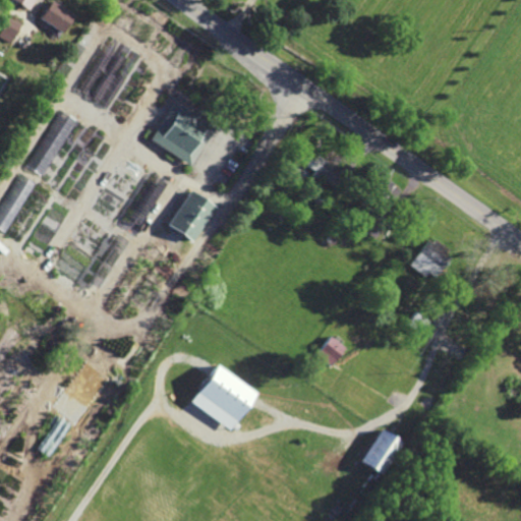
[(12,0),(26,9),(33,0),(12,0)]
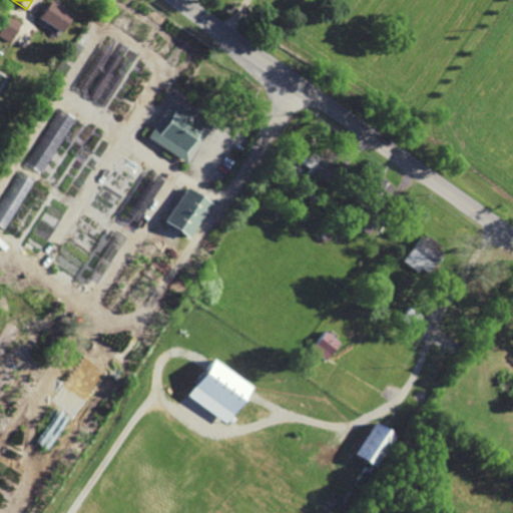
[(61,31),(51,25),(42,19),(39,17),(42,12),(46,5),(50,0),(72,14),(61,31)]
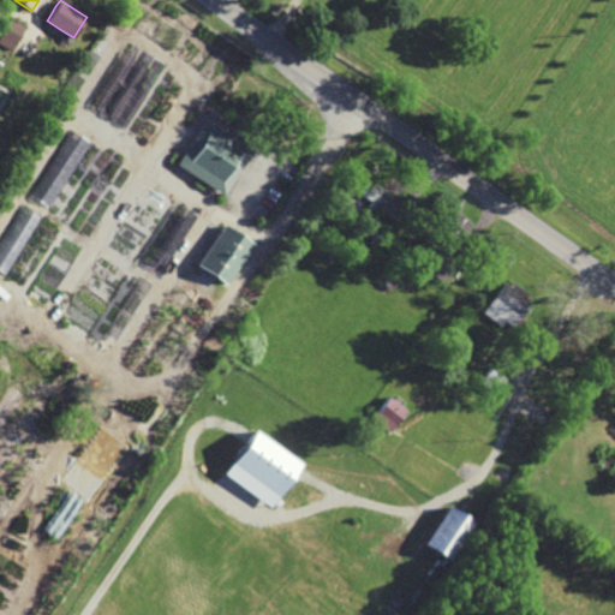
[(12,51),(0,43),(0,35),(10,19),(25,29),(24,29),(17,43),(12,51)]
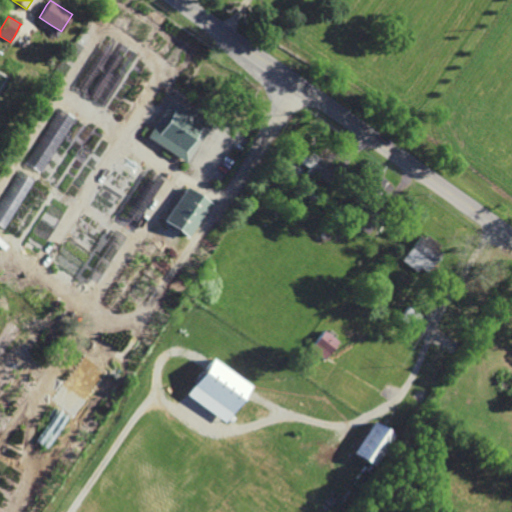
[(186,161),(184,160),(180,158),(147,136),(155,124),(171,99),(203,120),(210,124),(204,134),(186,161)]
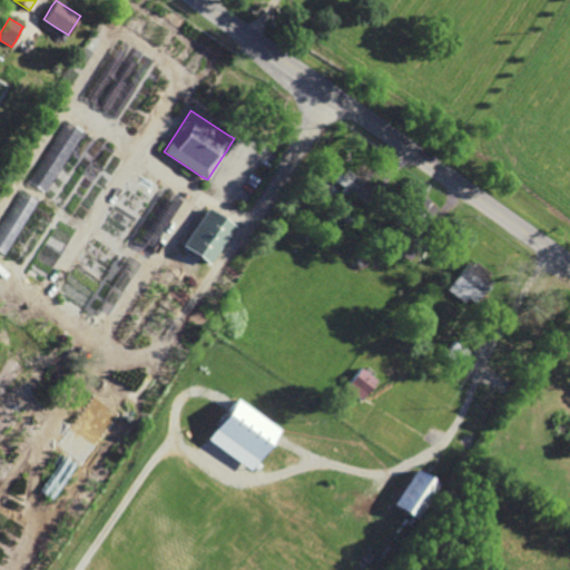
[(29,184),(48,194),(80,129),(61,119),(29,184)]
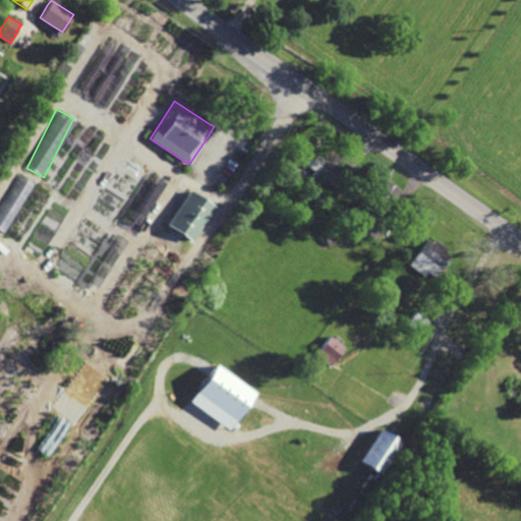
[(334,166),(334,167),(330,172),(337,176),(341,179),(337,185),(331,182),(327,179),(322,176),(321,178),(320,180),(320,179),(319,179),(312,175),(311,174),(313,170),(303,164),(307,157),(313,161),(317,155),(325,159),(334,166)]
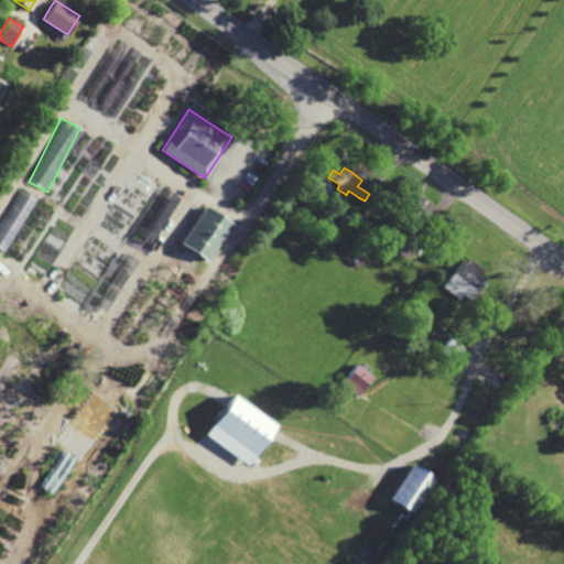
[(165,226),(145,256),(145,255),(130,245),(129,245),(129,243),(148,215),(167,185),(184,196),(165,226)]
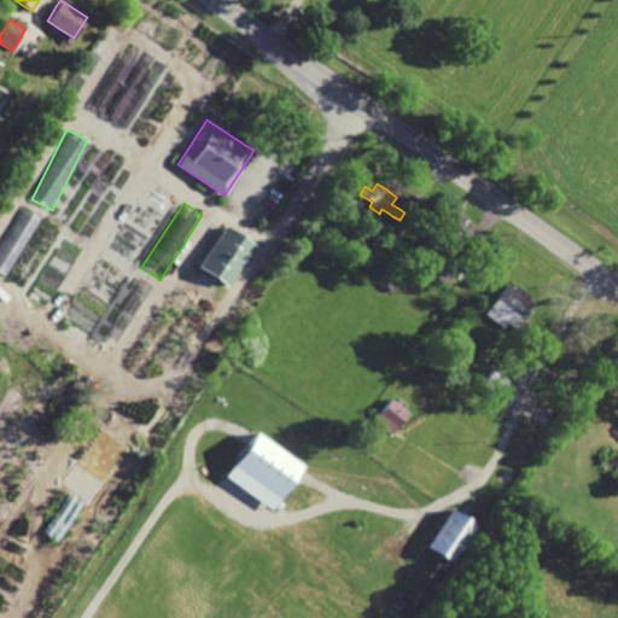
[(458,246),(458,248),(449,240),(447,245),(444,243),(441,249),(439,250),(432,244),(439,233),(436,231),(452,208),(473,225),(465,237),(464,239),(458,246)]
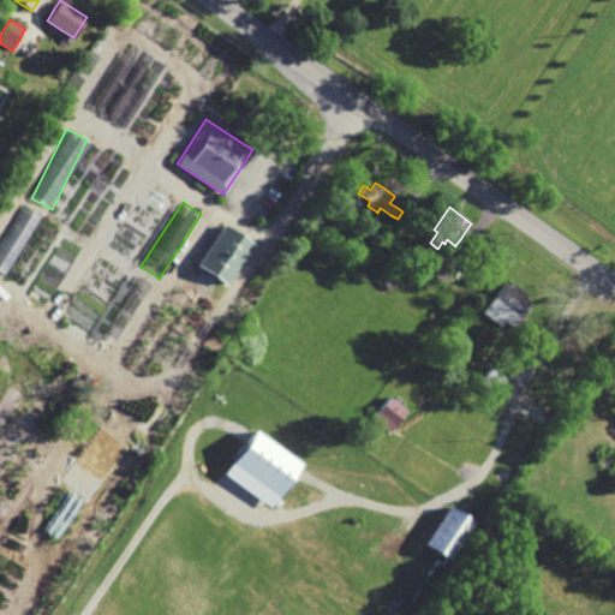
[(224,285),(206,269),(199,264),(221,230),(224,225),(250,244),(252,245),(226,281),(224,285)]
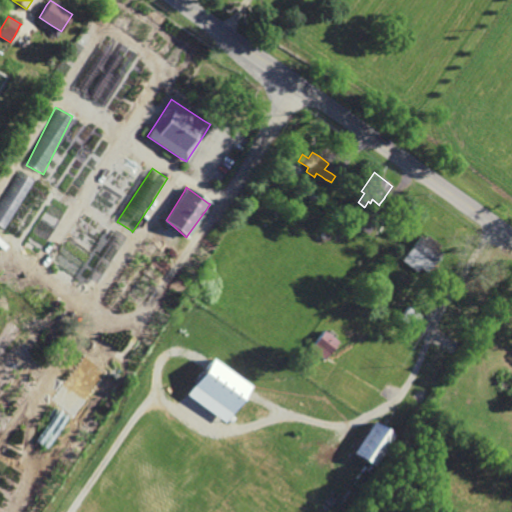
[(314,200),(306,195),(311,188),(319,193),(314,200)]
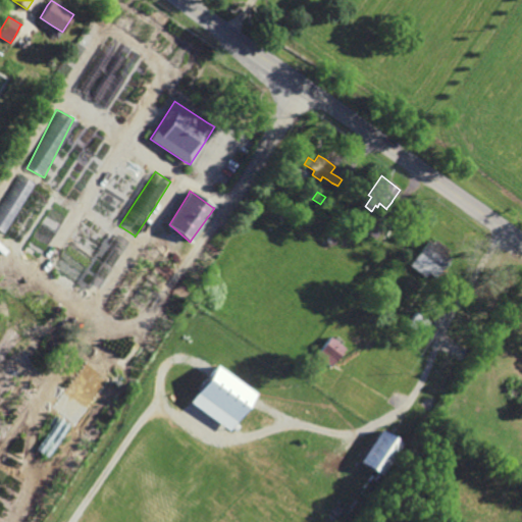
[(286,207),(280,202),(285,197),(292,201),(286,207)]
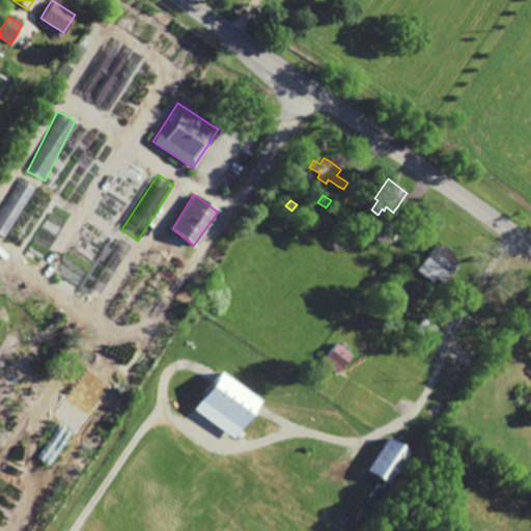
[(386,246),(374,239),(381,227),(382,225),(391,230),(394,232),(386,246)]
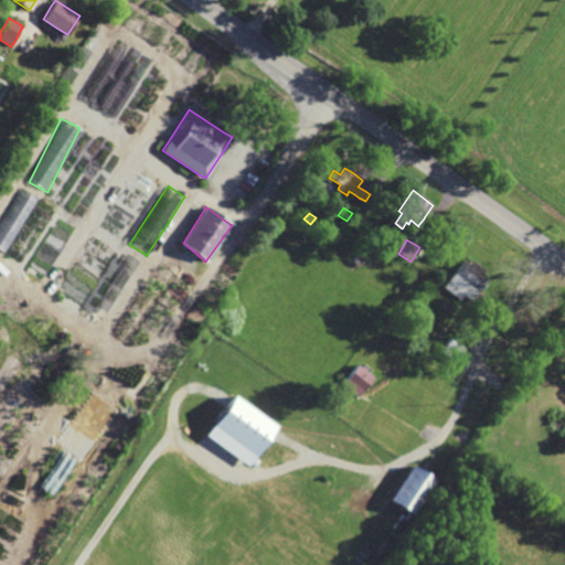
[(141,263),(123,291),(103,320),(102,320),(88,310),(87,309),(113,272),(126,252),(141,263)]
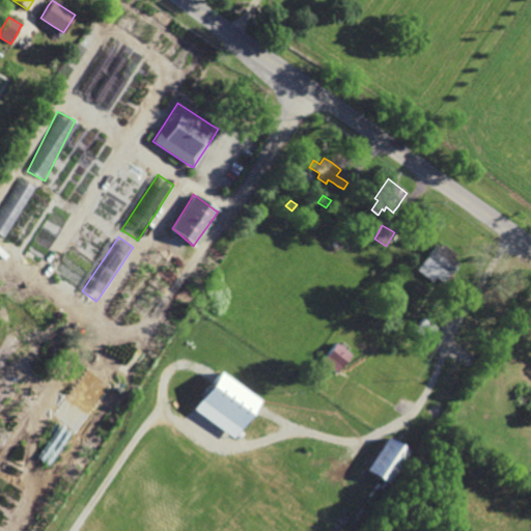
[(455,255),(452,258),(457,261),(447,274),(444,279),(443,279),(441,282),(440,281),(438,280),(437,279),(435,277),(430,282),(415,270),(435,245),(438,248),(441,244),(455,255)]
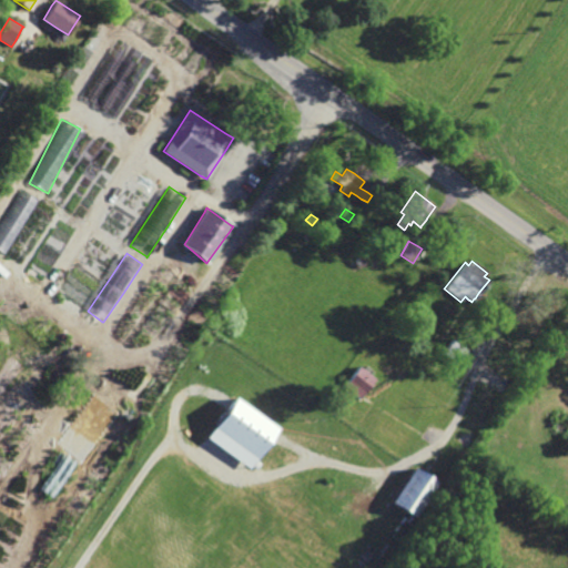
[(554,300),(540,288),(544,283),(558,295),(554,300)]
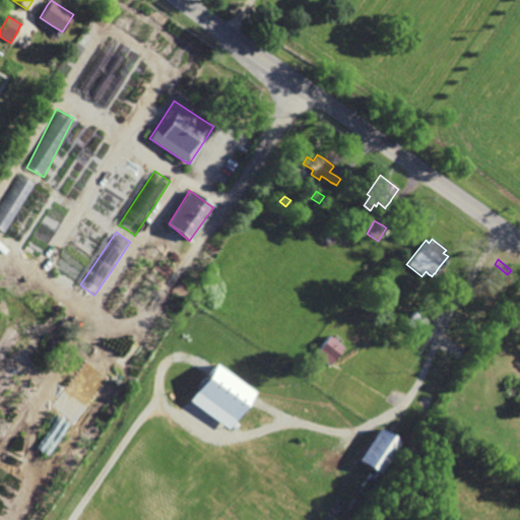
[(414,291),(407,286),(411,279),(418,284),(414,291)]
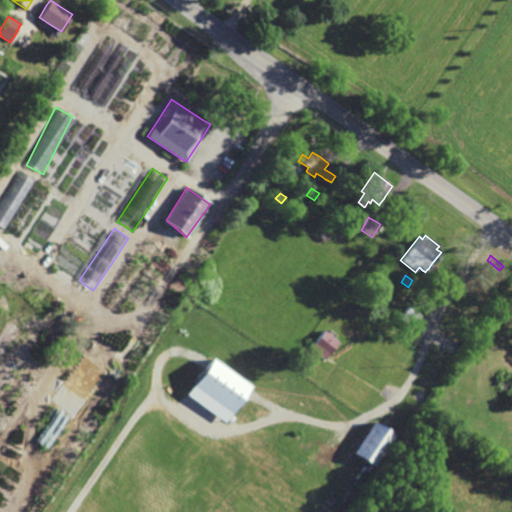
[(323,361),(308,350),(323,331),(325,333),(333,338),(338,342),(323,361)]
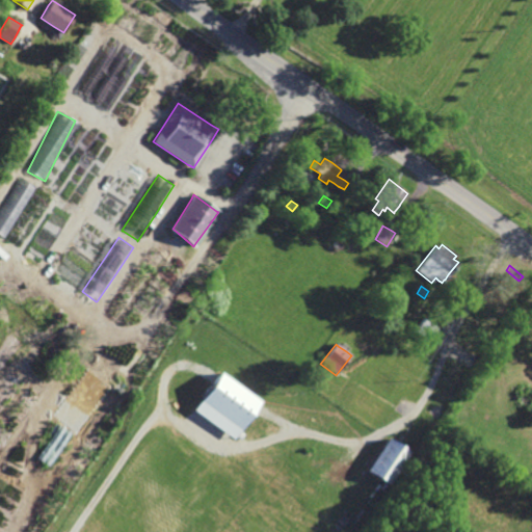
[(259,399),(218,371),(191,410),(232,439),(259,399)]
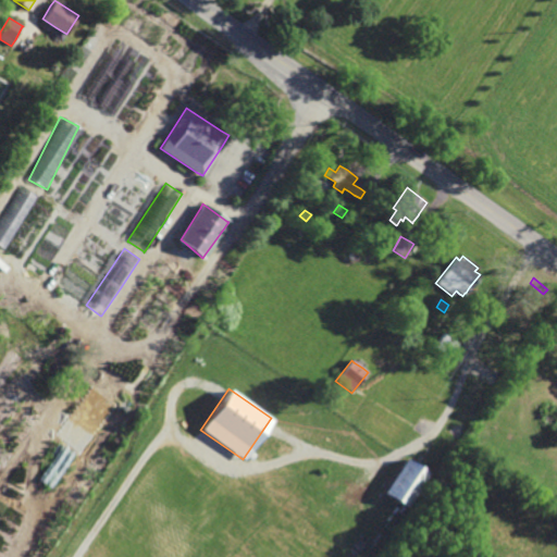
[(404,506),(381,491),(404,456),(426,471),(404,506)]
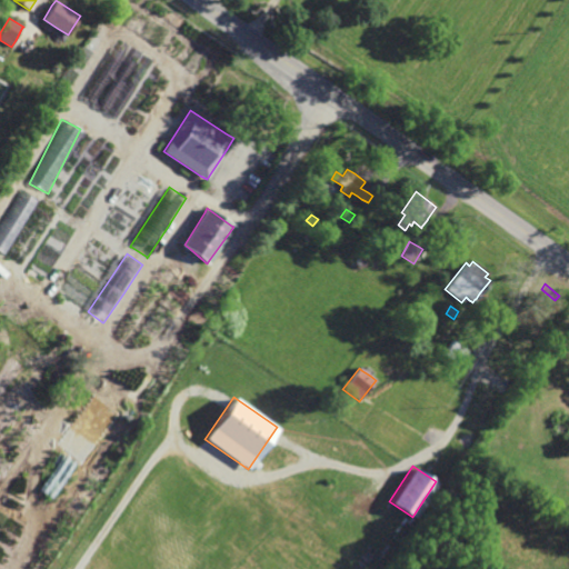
[(36,552),(22,541),(26,537),(39,547),(36,552)]
